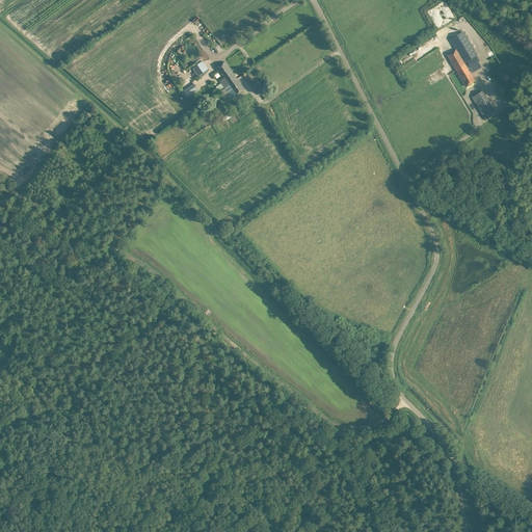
[(481,67),(475,57),(477,55),(472,46),(463,31),(450,40),(456,49),(447,55),(466,87),(475,81),(466,67),(470,68),(472,72),(481,67)]
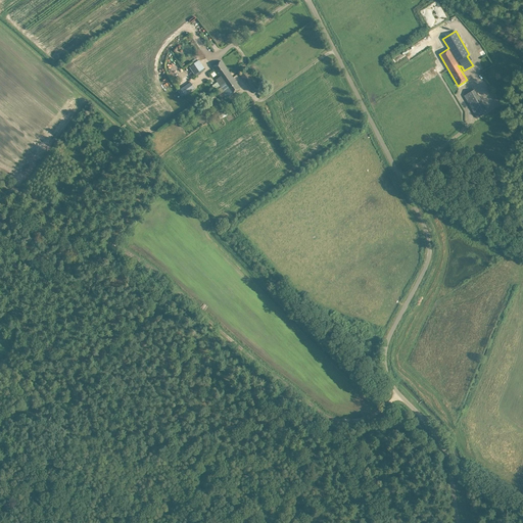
[(194,74),(204,68),(199,60),(190,65),(194,74)]
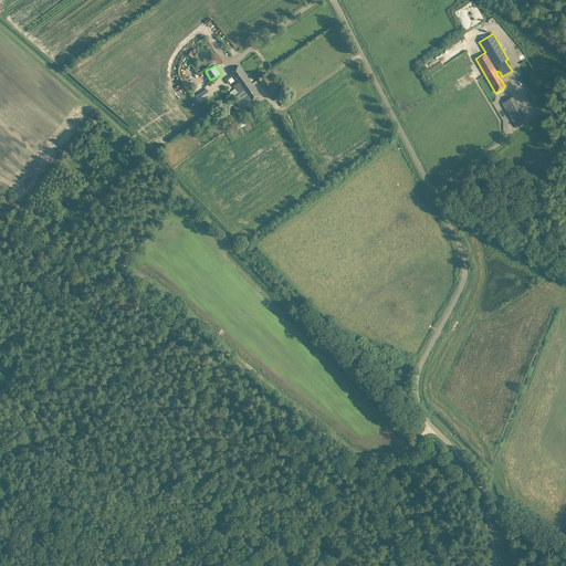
[(260,95),(252,84),(239,66),(230,73),(238,84),(233,86),(239,94),(247,105),(255,98),(260,95)]
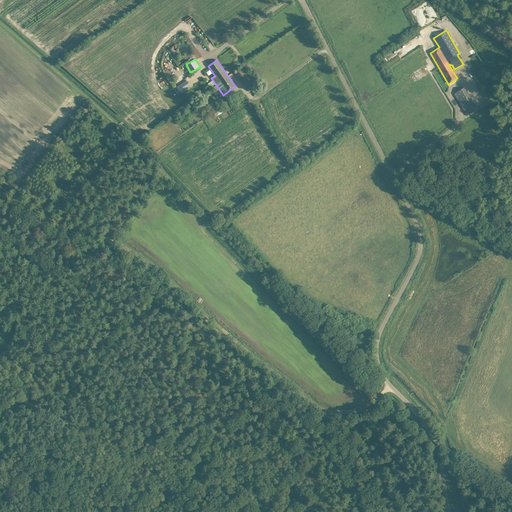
[(256,83),(252,77),(253,76),(252,73),(250,75),(244,67),(235,74),(247,90),(256,84),(256,83)]
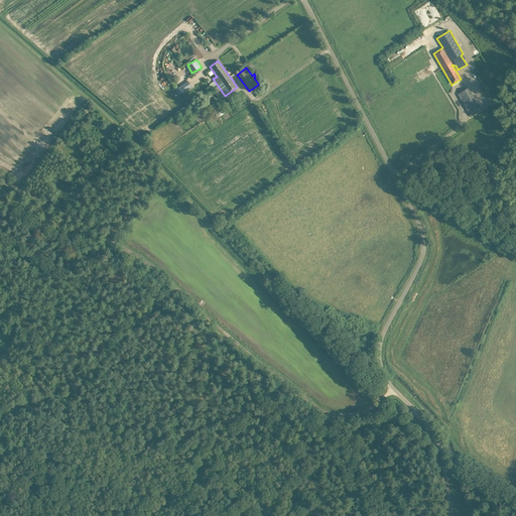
[(177,88),(181,94),(191,87),(187,81),(177,88)]
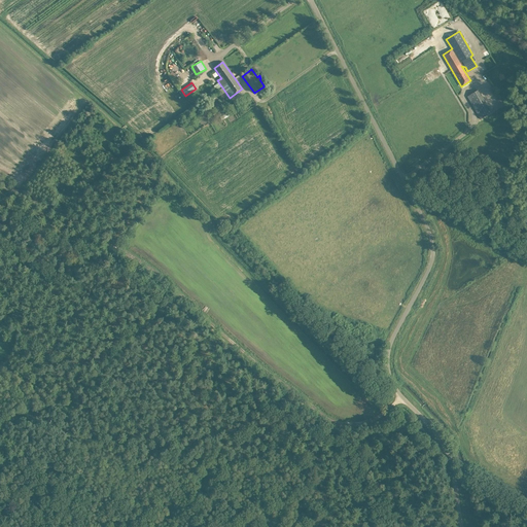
[(467,97),(481,118),(491,113),(478,91),(467,97)]
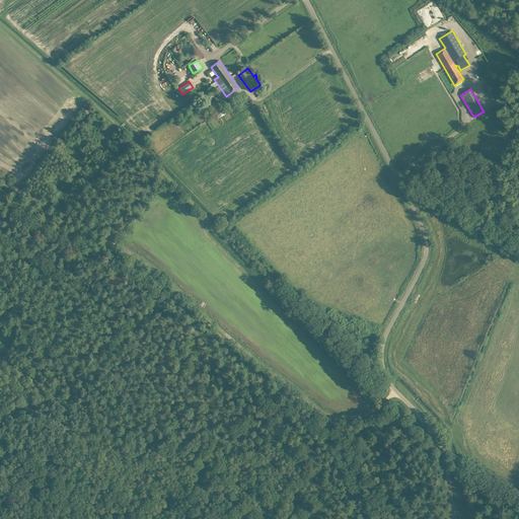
[(227,109),(229,114),(234,110),(229,102),(226,104),(228,108),(227,109)]
